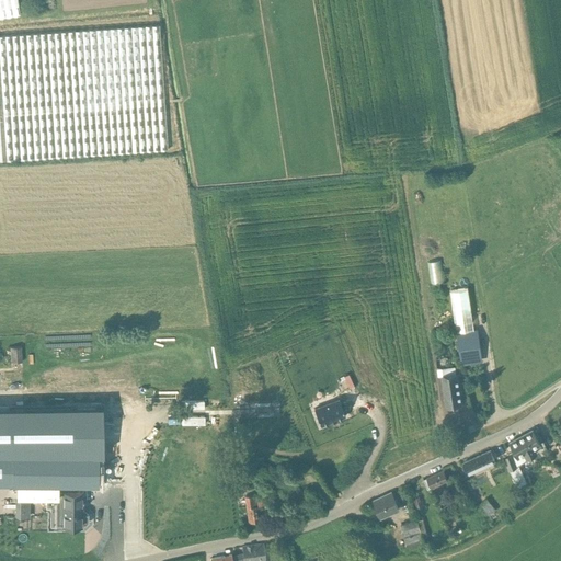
[(0,0),(0,18),(20,14),(18,0),(0,0)]
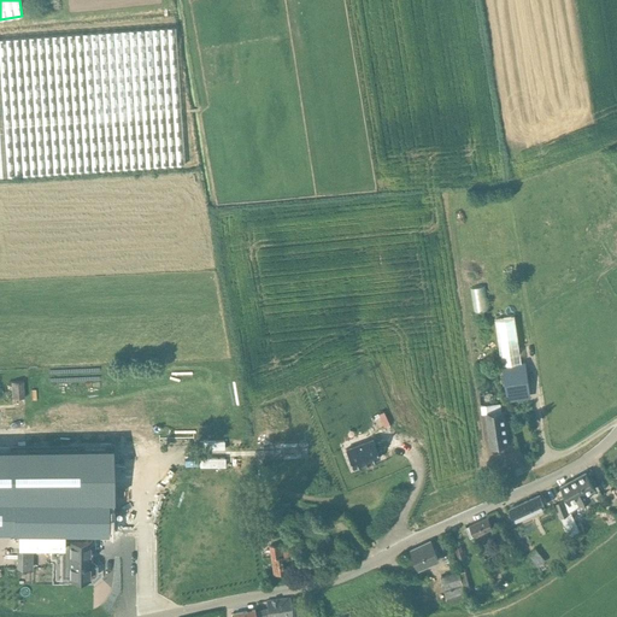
[(0,176),(184,165),(175,28),(0,39),(0,176)]
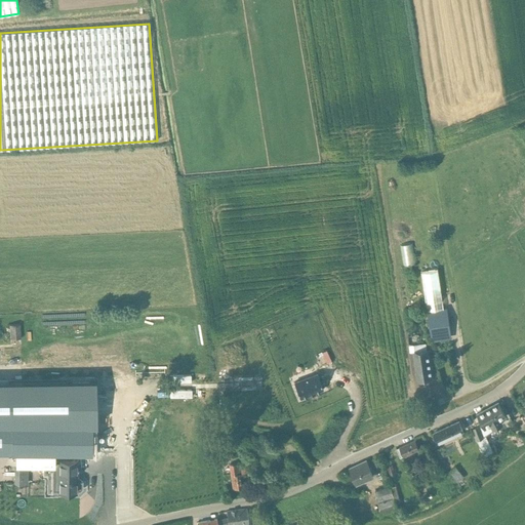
[(415,260),(415,243),(402,244),(402,260),(415,260)]
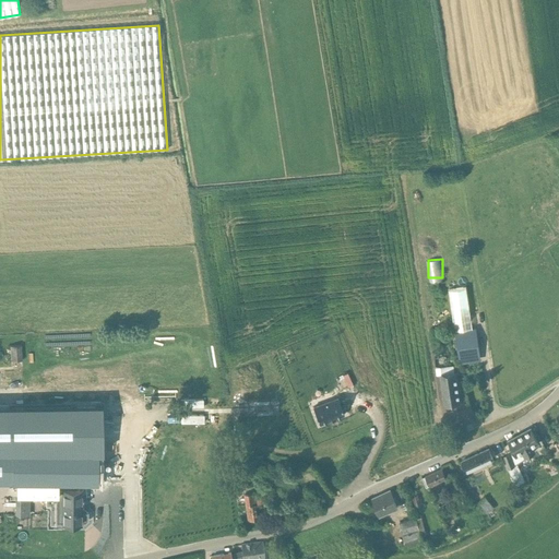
[(459,354),(479,351),(477,339),(456,342),(459,354)]
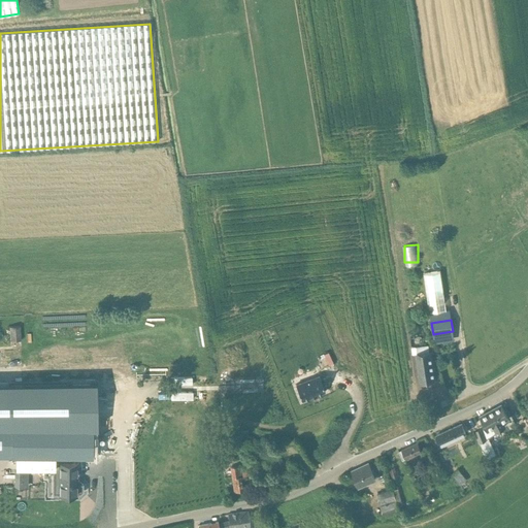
[(21,340),(21,326),(9,327),(10,341),(21,340)]
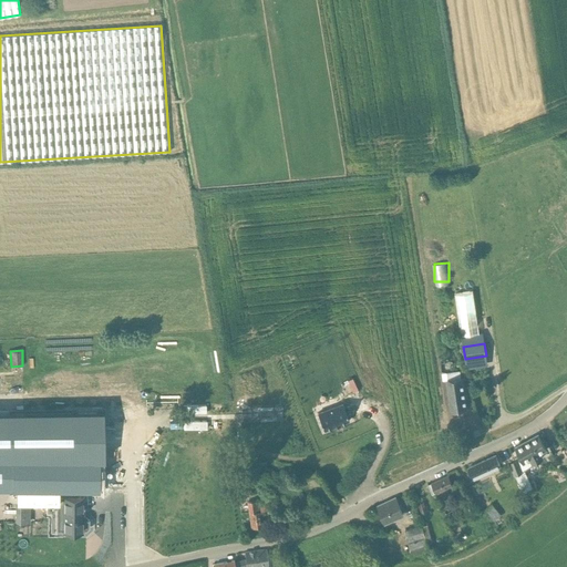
[(462,379),(447,381),(452,411),(466,409),(462,379)]
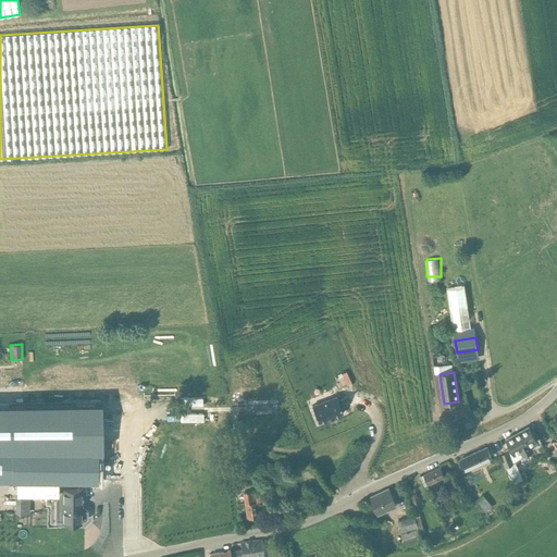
[(336,396),(312,405),(319,422),(327,419),(329,419),(334,417),(343,412),(336,396)]
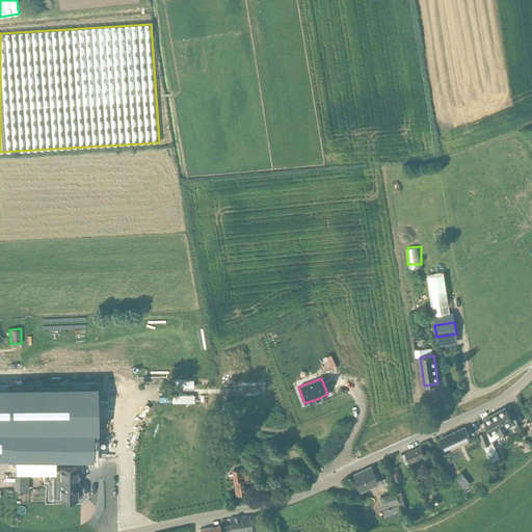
[(97,384),(0,387),(0,430),(94,431),(98,431),(97,384)]
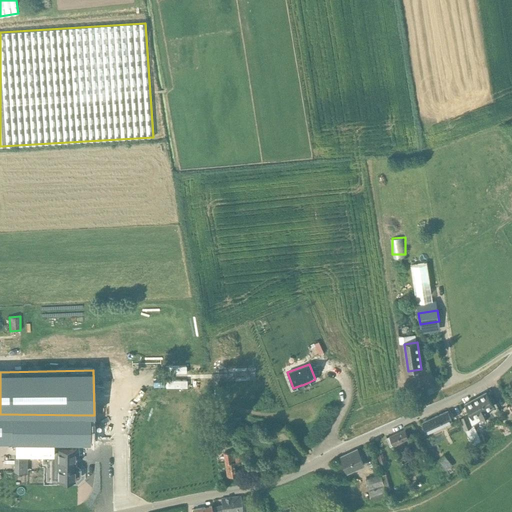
[(490,413),(487,409),(493,406),(486,392),(466,403),(473,417),(479,413),(481,418),(490,413)]
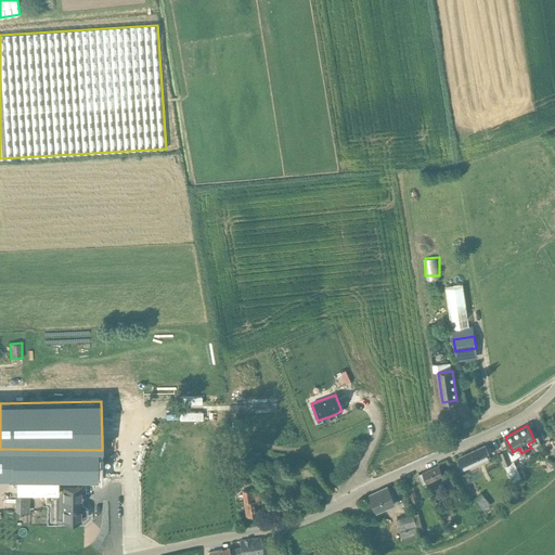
[(460,457),(463,466),(489,454),(485,447),(460,457)]
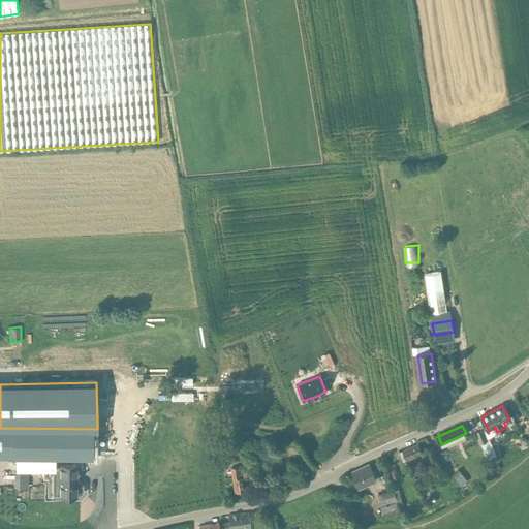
[(0,428),(0,454),(16,455),(17,468),(54,468),(54,464),(56,464),(57,455),(93,455),(93,429),(0,428)]
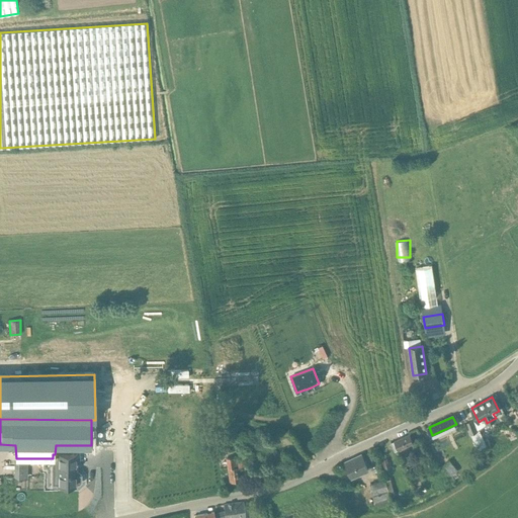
[(475,421),(464,425),(469,436),(479,432),(475,421)]
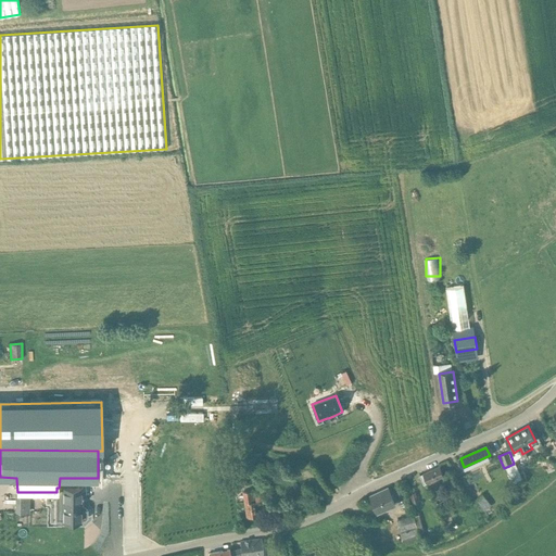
[(440,466),(419,476),(424,484),(444,476),(440,466)]
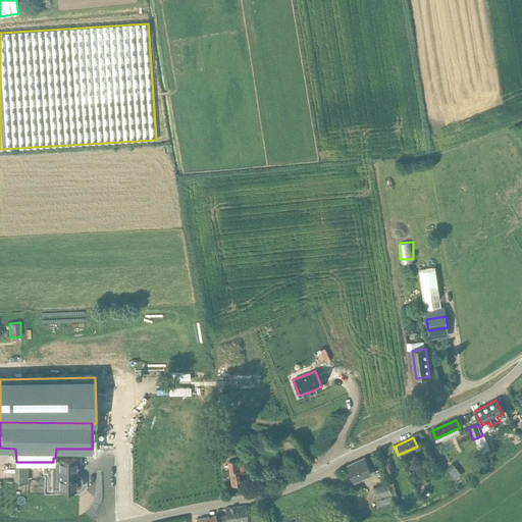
[(348,465),(355,480),(371,472),(364,457),(348,465)]
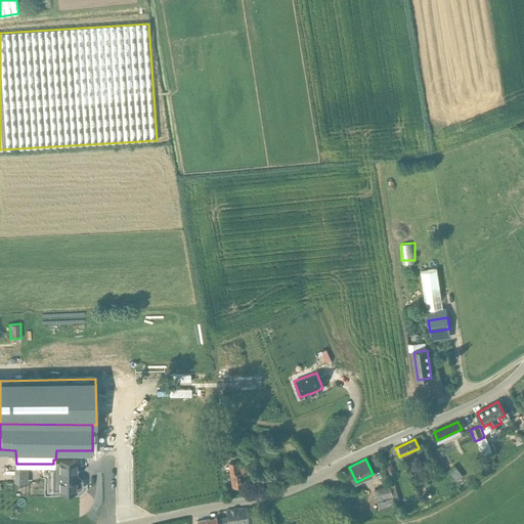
[(55,460),(53,460),(53,464),(53,489),(58,489),(58,491),(77,491),(77,489),(80,489),(82,487),(82,480),(80,478),(77,478),(77,461),(55,460)]
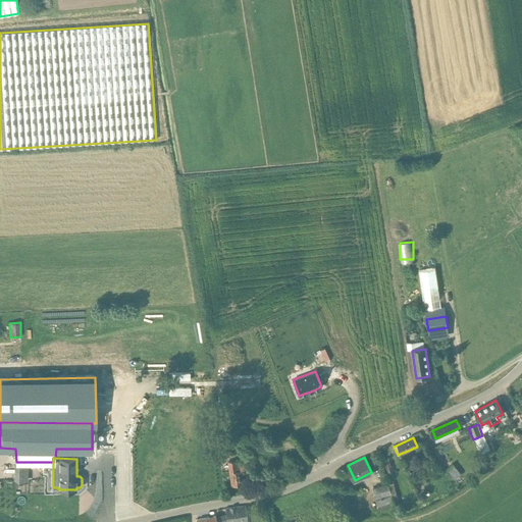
[(227,461),(231,486),(242,484),(241,473),(244,473),(243,469),(240,469),(239,460),(227,461)]
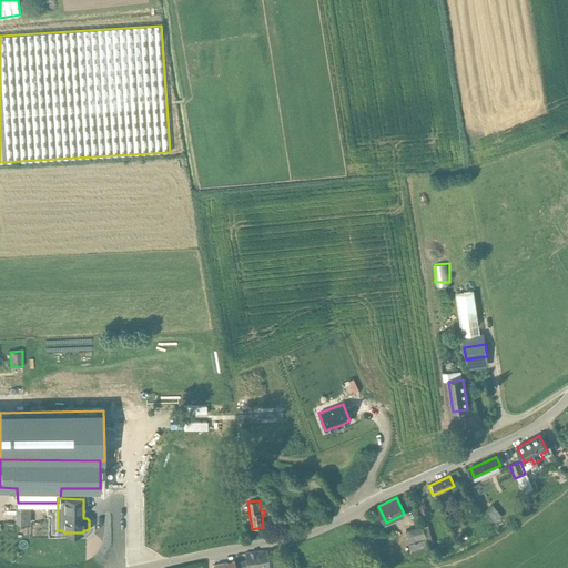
[(424,518),(428,517),(423,500),(418,503),(424,518)]
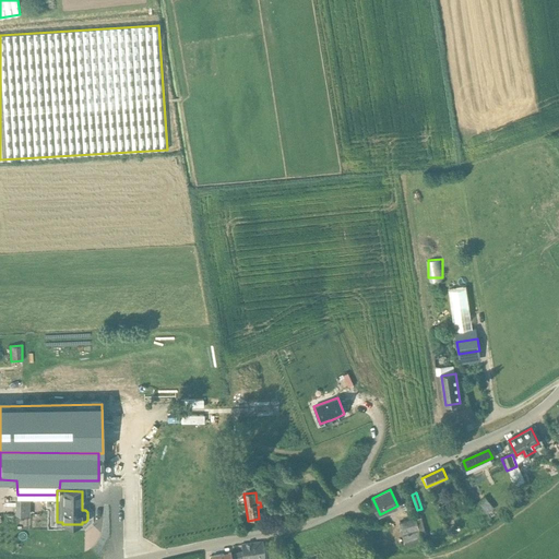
[(32,497),(16,497),(16,514),(32,515),(32,497)]
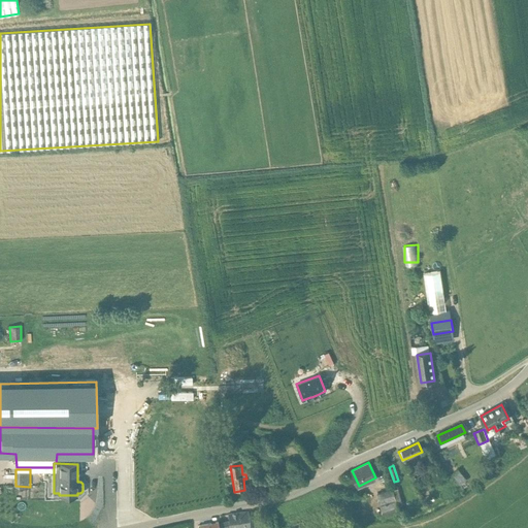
[(376,493),(383,516),(399,512),(392,489),(376,493)]
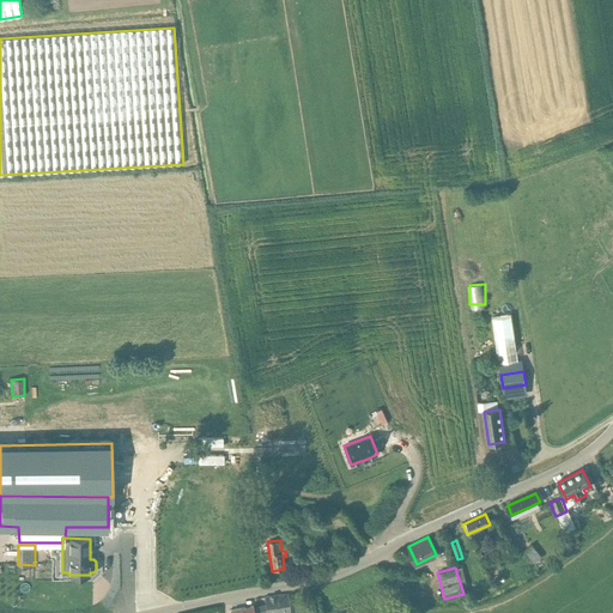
[(232,610),(232,612),(275,612),(290,611),(289,594),(266,598),(266,605),(254,606),(253,605),(232,610)]
